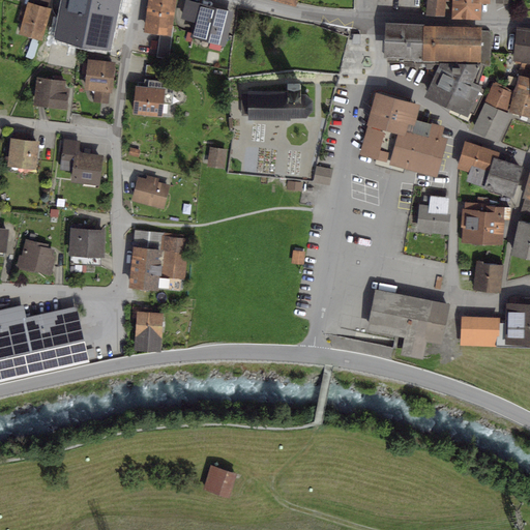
[(120,0),(61,0),(54,39),(82,49),(111,51),(120,0)]
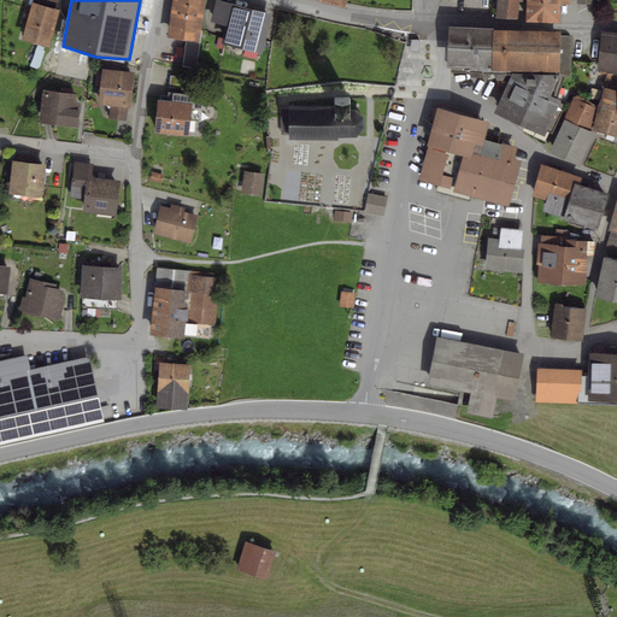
[(171,0),(168,37),(183,40),(199,42),(205,0),(171,0)]
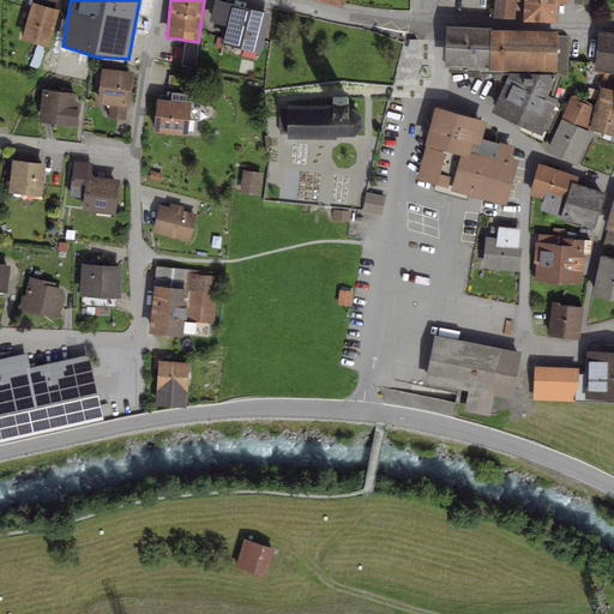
[(271,14),(218,0),(215,0),(209,22),(226,25),(221,43),(260,54),(271,14)]
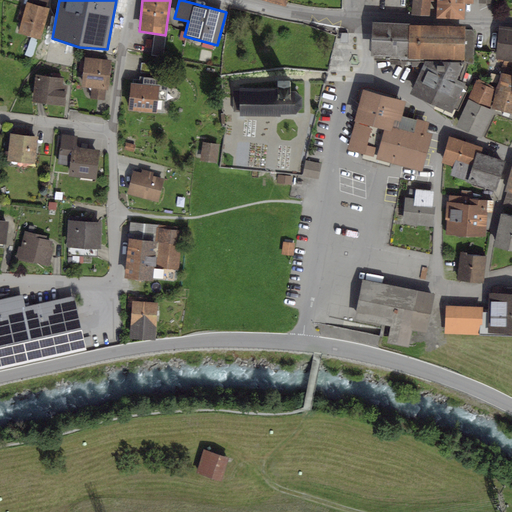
[(411,0),(411,14),(429,15),(430,1),(435,1),(435,0),(411,0)]
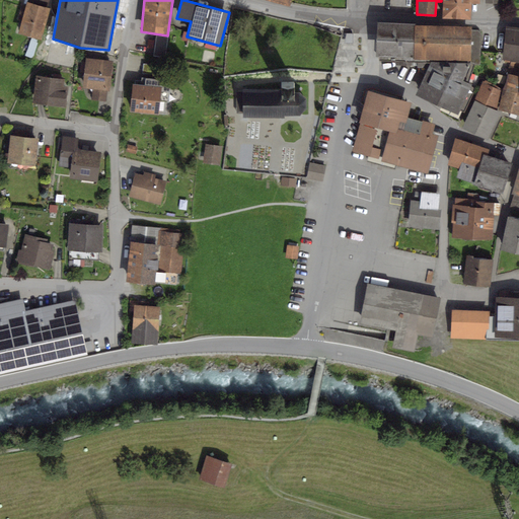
[(443,0),(443,17),(470,18),(470,3),(480,3),(479,0),(443,0)]
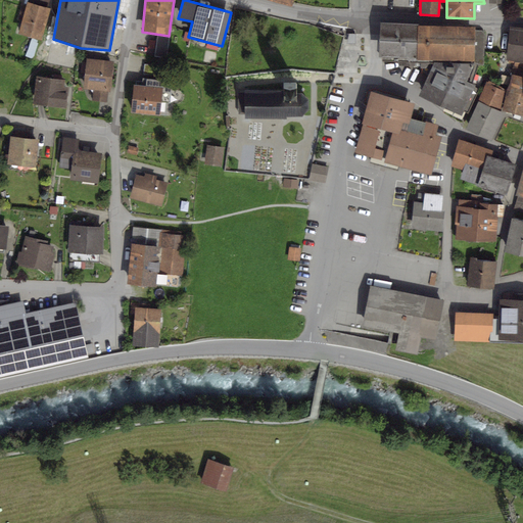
[(48,9),(26,3),(17,34),(40,40),(48,9)]
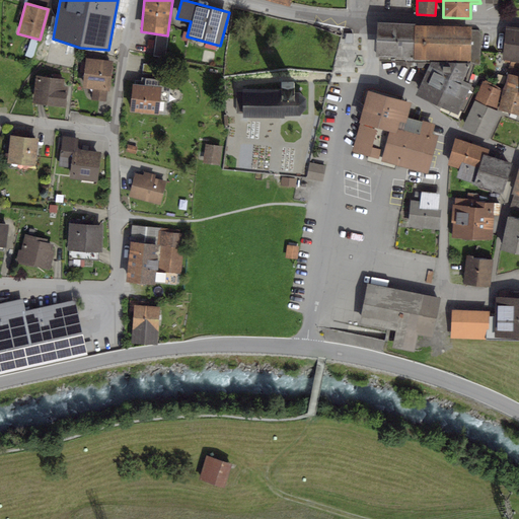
[(416,23),(378,22),(377,56),(380,56),(380,60),(430,61),(430,60),(471,61),(471,62),(480,64),(482,33),(478,30),(471,30),(471,26),(416,25),(416,23)]
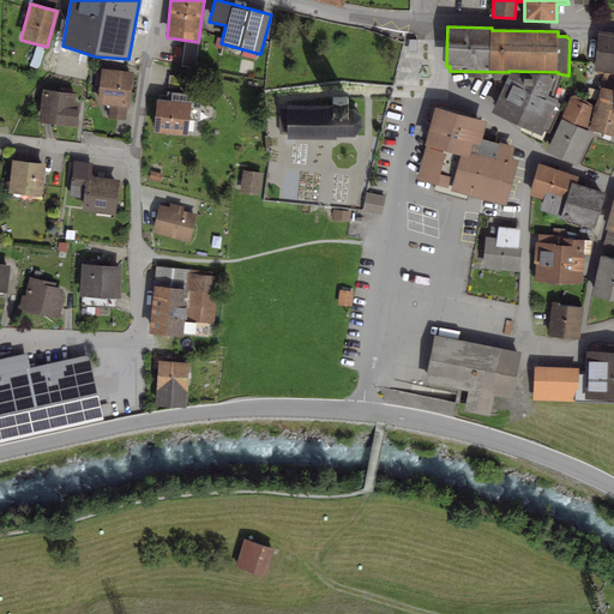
[(613,32),(599,31),(594,71),(605,72),(603,78),(613,79),(613,32)]
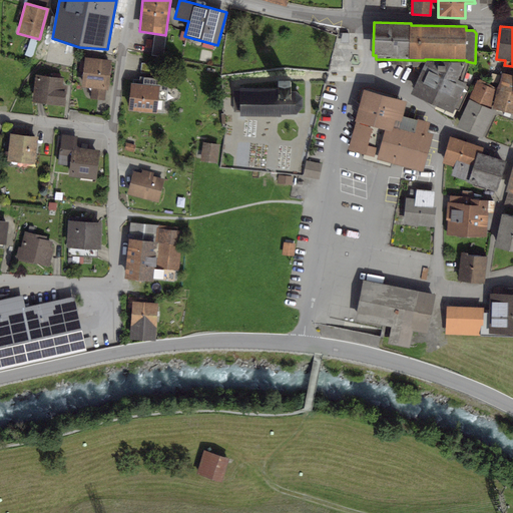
[(111,57),(86,54),(85,59),(79,58),(77,73),(82,73),(81,83),(92,84),(91,96),(105,98),(106,86),(108,87),(111,57)]
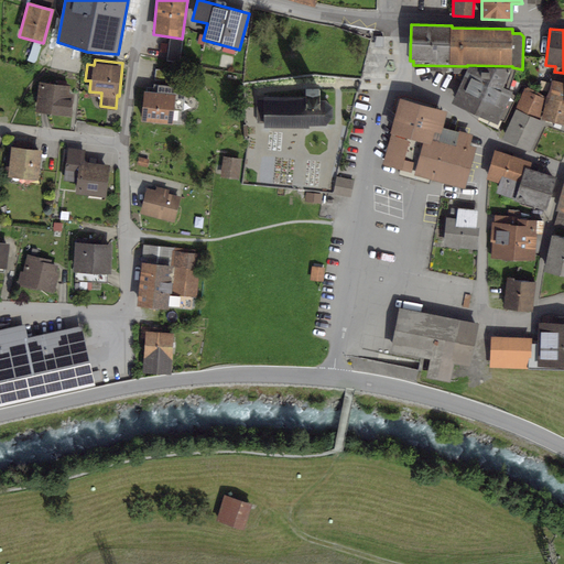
[(467,66),(452,104),(497,123),(499,119),(505,121),(516,96),(511,94),(512,93),(502,88),(512,66),(467,65),(467,66)]
